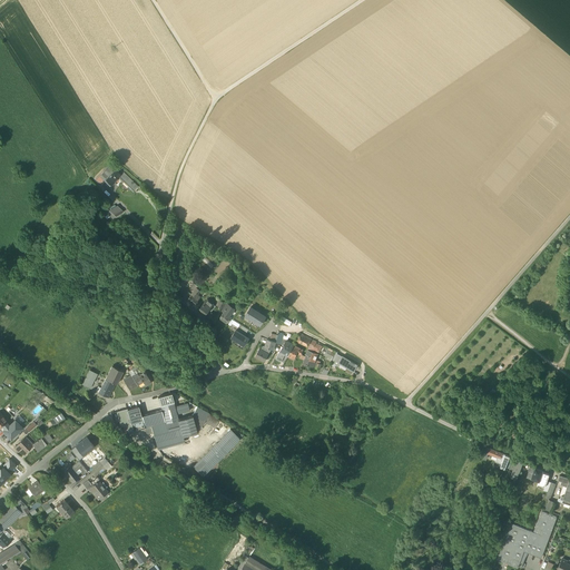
[(106,179),(110,184),(118,176),(120,174),(111,165),(106,169),(110,175),(106,179)]
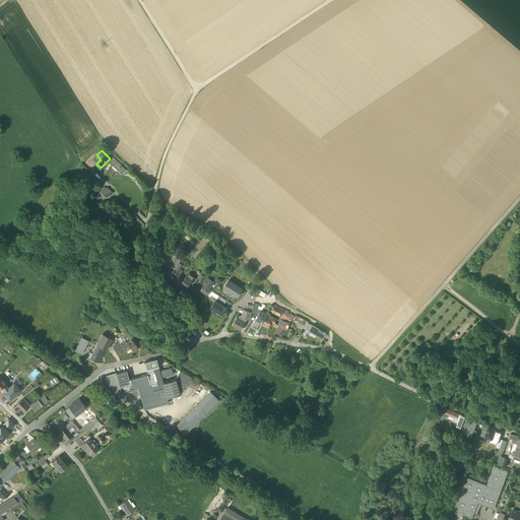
[(87,164),(91,168),(96,164),(101,159),(96,154),(87,164)]
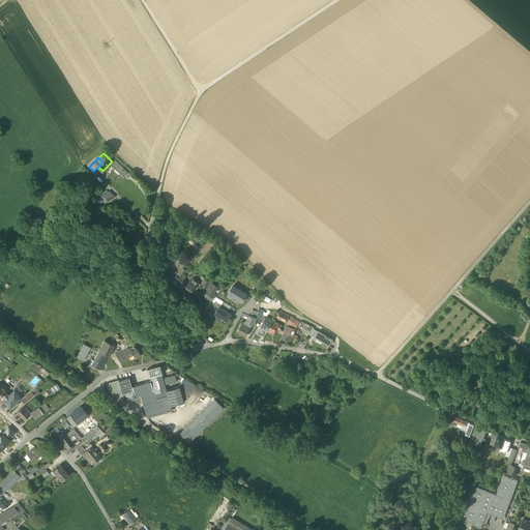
[(112,166),(123,177),(128,173),(117,162),(112,166)]
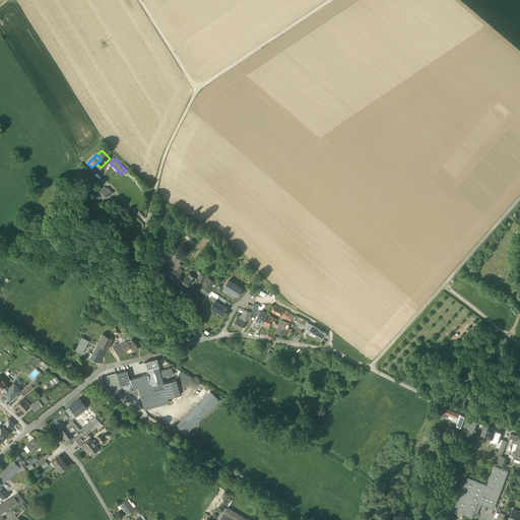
[(101,194),(103,198),(111,193),(109,189),(101,194)]
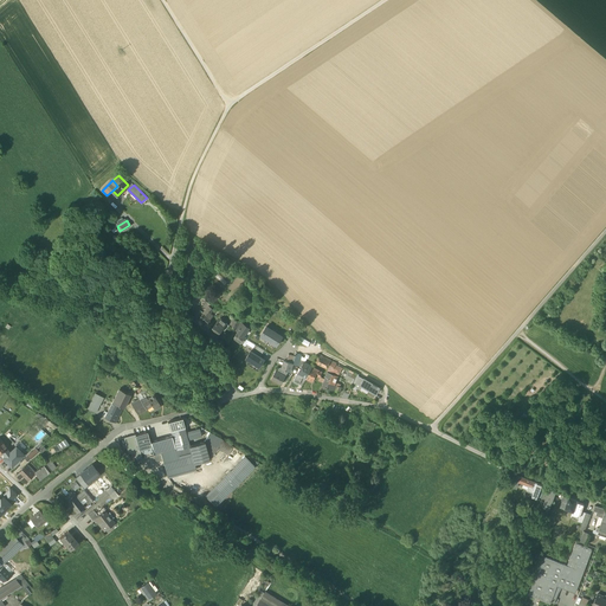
[(199,317),(206,323),(213,314),(211,313),(207,309),(206,309),(199,317)]
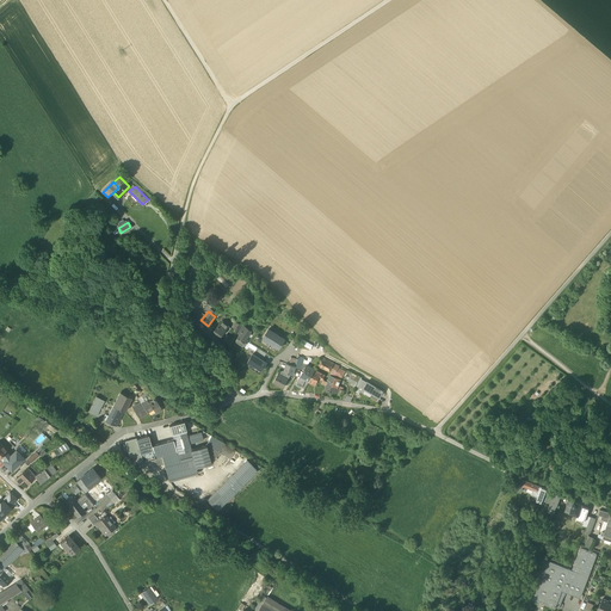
[(232,327),(239,331),(242,323),(235,320),(232,327)]
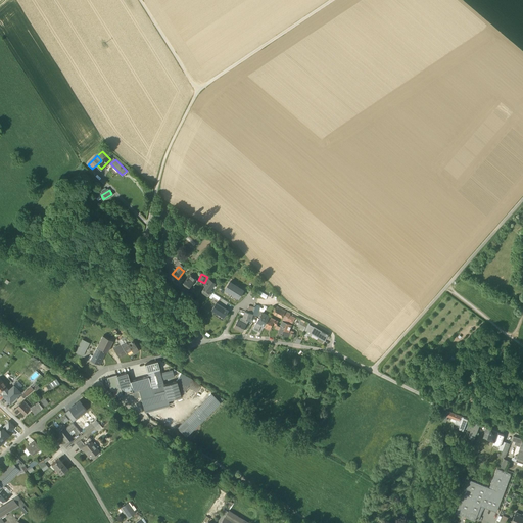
[(183,283),(188,287),(192,283),(195,279),(194,279),(189,275),(183,283)]
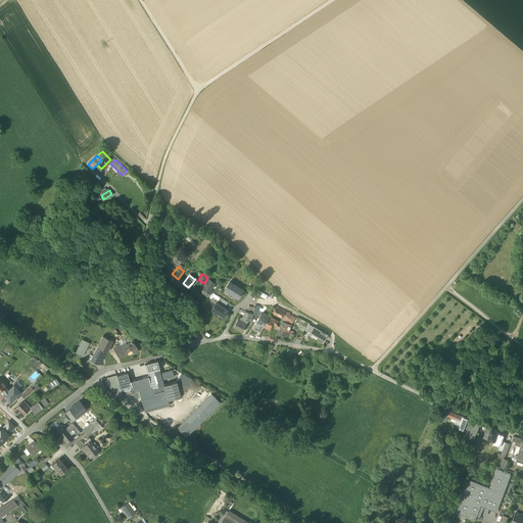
[(205,285),(210,288),(214,284),(215,282),(207,277),(204,283),(206,284),(205,285)]
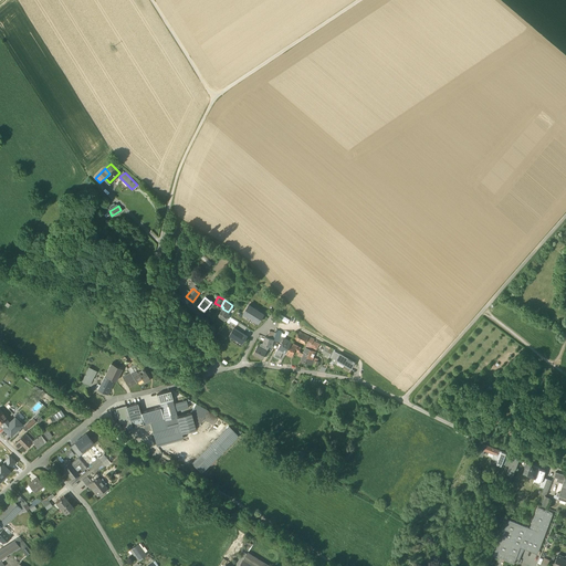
[(243,312),(251,317),(257,308),(249,304),(243,312)]
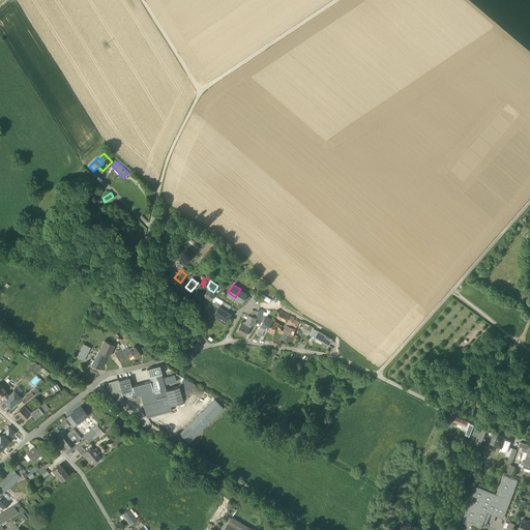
[(211,299),(212,297),(215,294),(213,292),(208,289),(204,294),(211,299)]
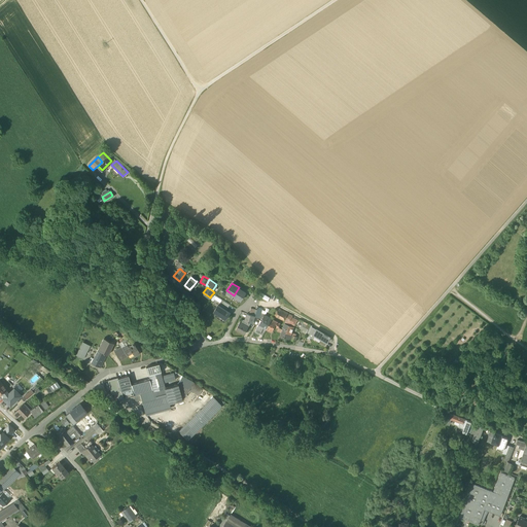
[(234,295),(241,300),(246,291),(239,287),(234,295)]
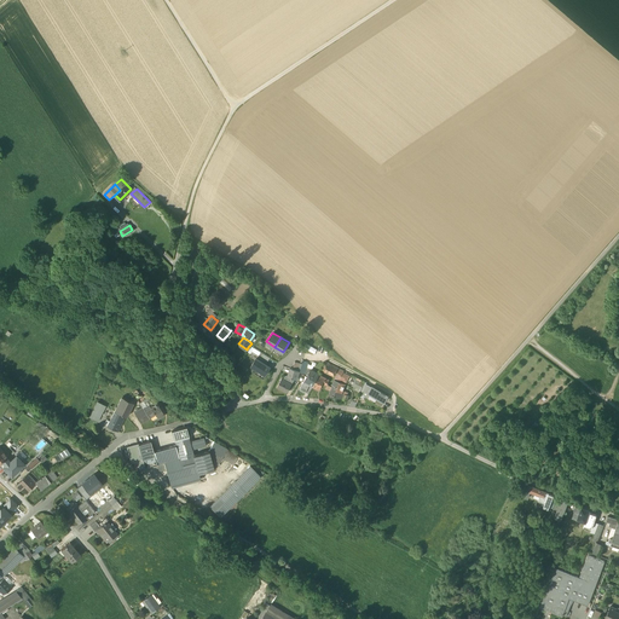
[(261,351),(258,357),(266,363),(270,357),(261,351)]
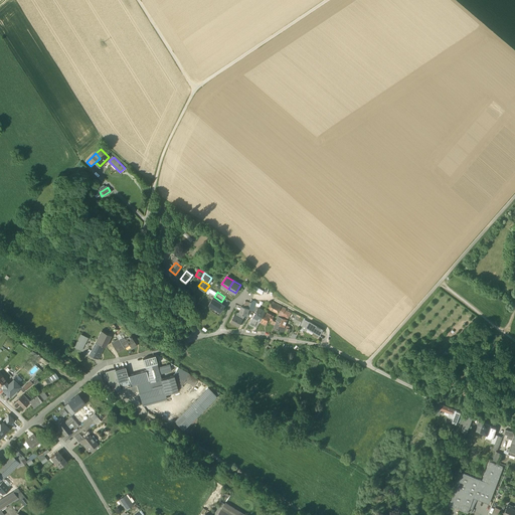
[(209,303),(221,311),(225,304),(221,302),(214,297),(213,297),(209,303)]
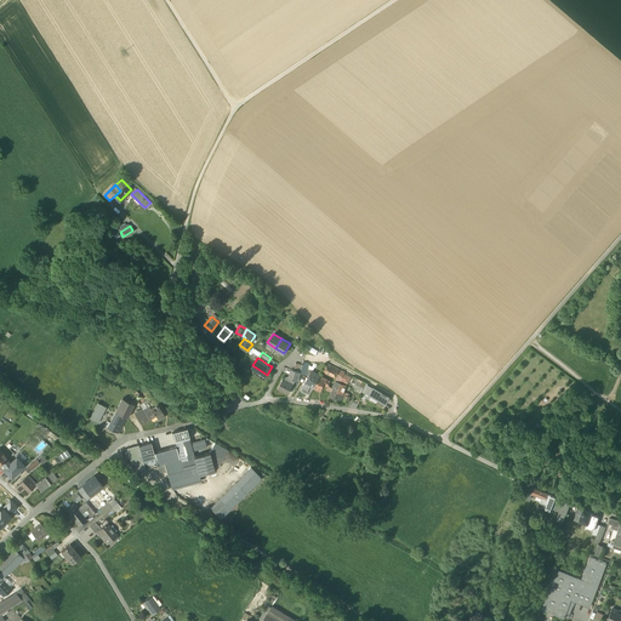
[(324,369),(336,376),(340,369),(328,363),(324,369)]
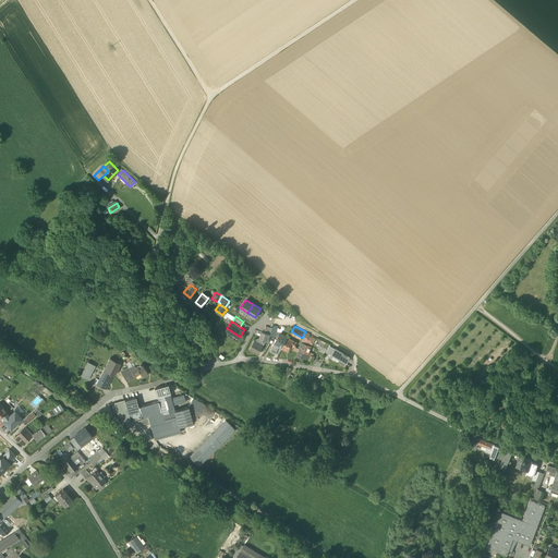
[(301,342),(302,342),(307,344),(308,342),(312,343),(315,338),(310,335),(310,334),(306,331),(303,339),(301,342)]
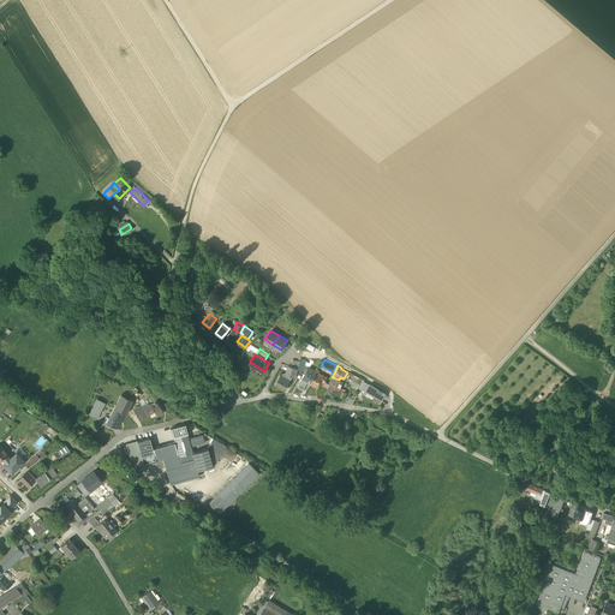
[(310,366),(309,366),(306,370),(305,372),(314,377),(315,375),(317,371),(310,366)]
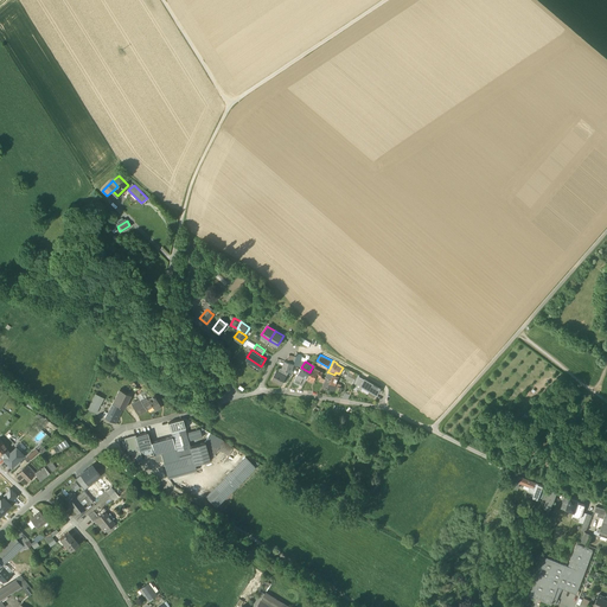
[(313,382),(317,375),(319,370),(313,366),(311,370),(310,372),(307,375),(308,375),(307,378),(313,382)]
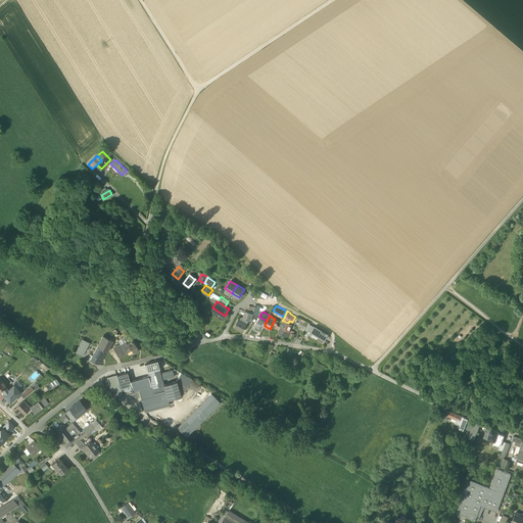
[(265,323),(267,321),(259,317),(256,322),(252,328),(257,331),(262,325),(265,326),(266,323),(265,323)]
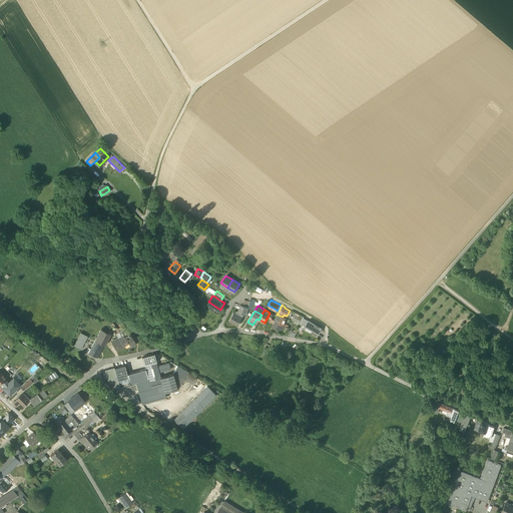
[(229,321),(237,325),(239,321),(241,318),(241,317),(235,314),(233,313),(229,321)]
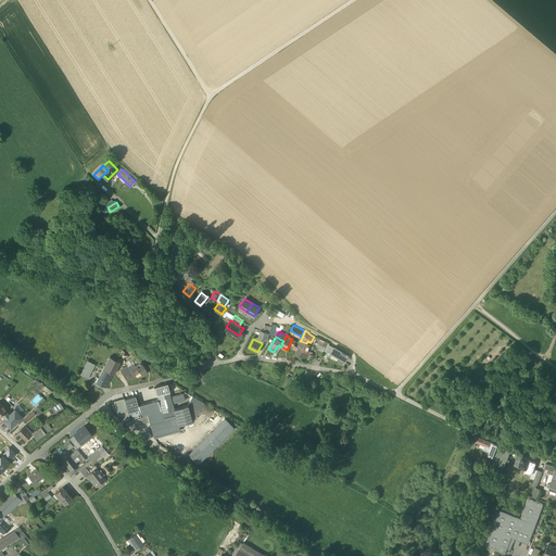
[(301,341),(299,345),(303,348),(302,350),(306,352),(310,344),(306,343),(301,341)]
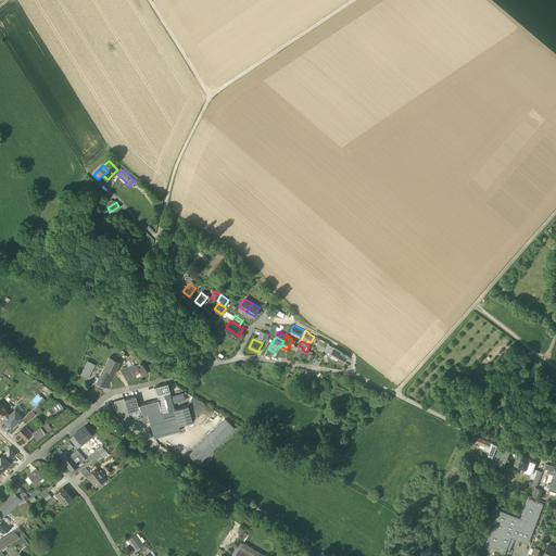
[(325,353),(330,356),(332,353),(330,352),(333,346),(328,344),(325,353)]
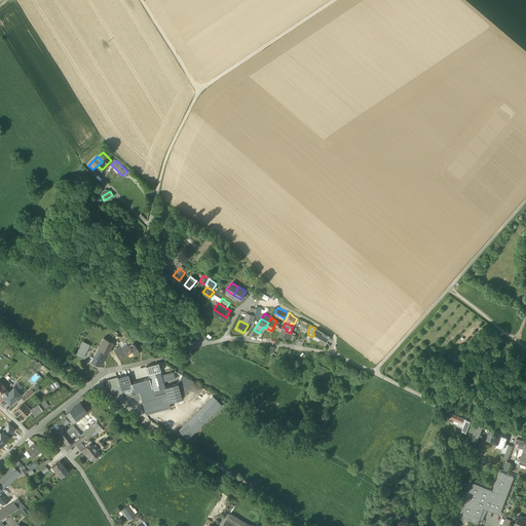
[(289,338),(290,333),(286,331),(287,329),(283,327),(279,334),(289,338)]
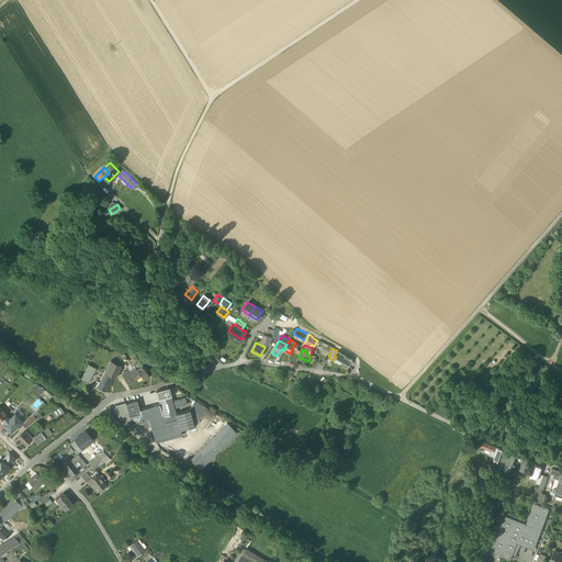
[(343,361),(349,364),(352,359),(337,350),(334,356),(336,357),(343,361)]
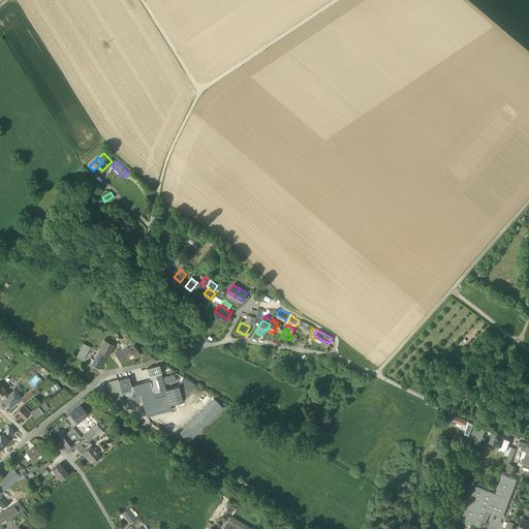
[(127,356),(132,353),(137,350),(133,343),(129,346),(128,344),(129,343),(129,342),(128,343),(126,339),(125,340),(123,338),(121,340),(122,342),(119,344),(122,348),(127,356)]
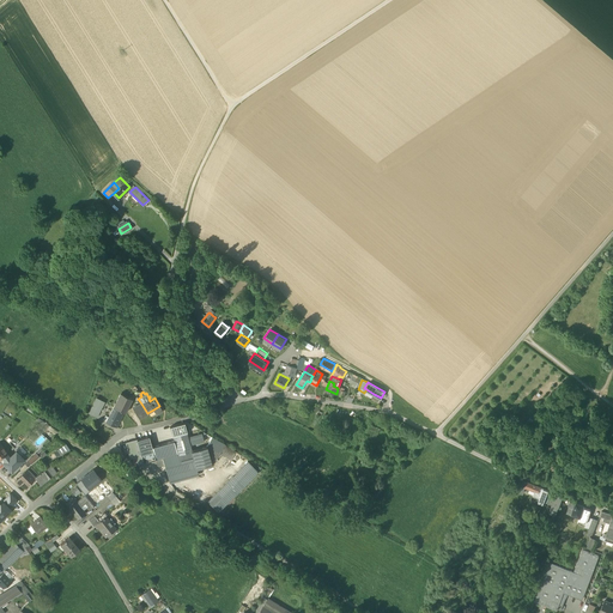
[(125,413),(126,413),(132,400),(120,394),(114,407),(122,412),(125,413)]
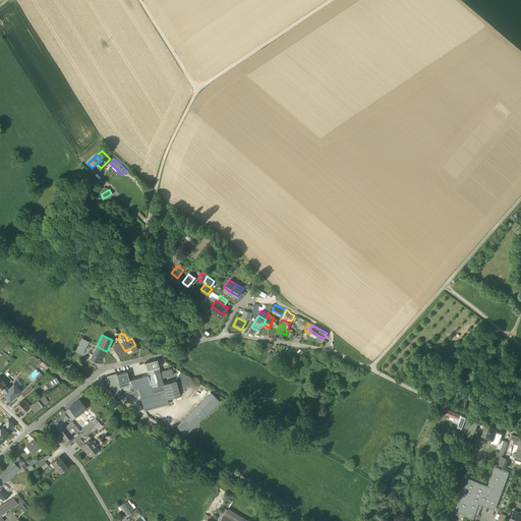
[(74,351),(82,355),(89,342),(81,338),(74,351)]
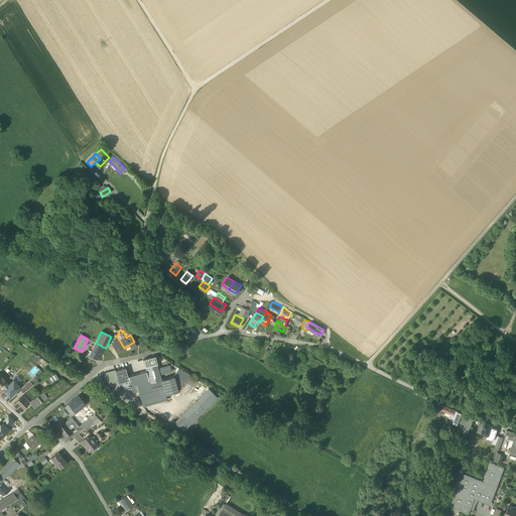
[(124,349),(124,348),(119,340),(112,344),(117,353),(124,349)]
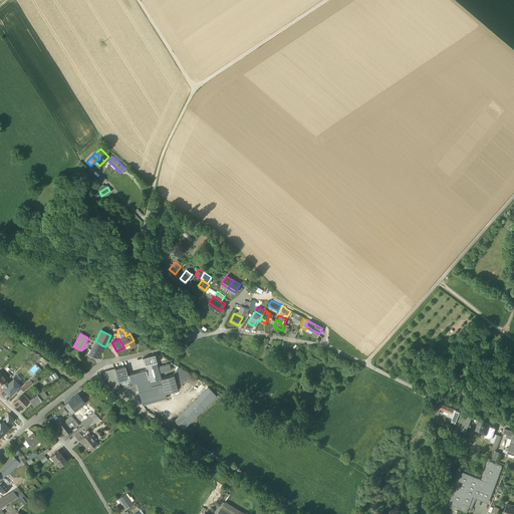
[(89,353),(96,357),(102,345),(95,341),(91,349),(89,353)]
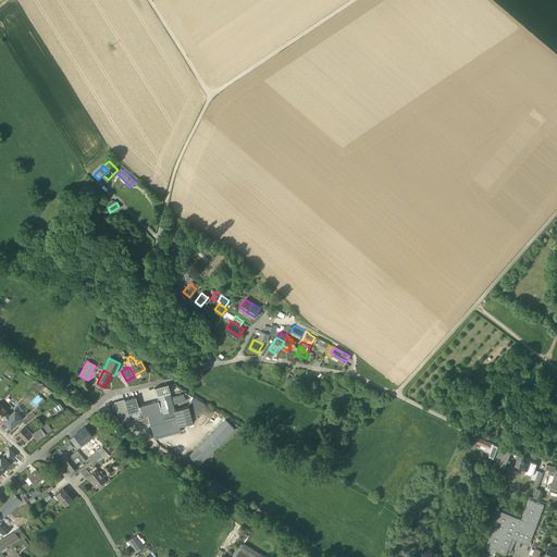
[(111,374),(104,387),(107,388),(113,375),(111,374)]
